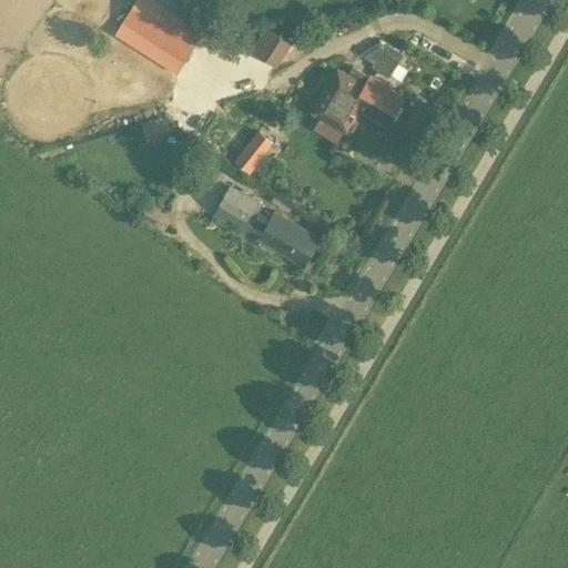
[(171,0),(135,0),(113,34),(178,75),(210,23),(171,0)]
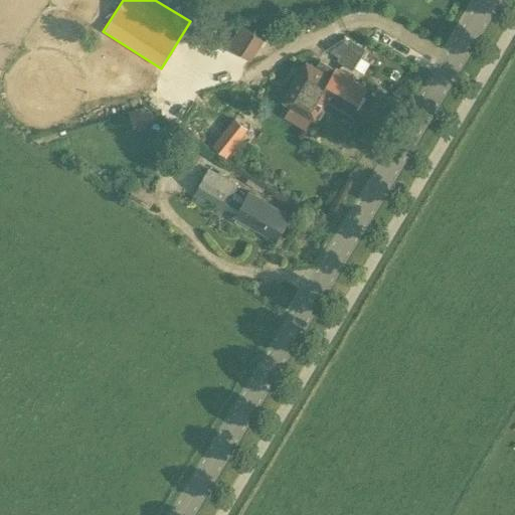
[(241,25),(226,47),(249,62),(265,40),(241,25)]
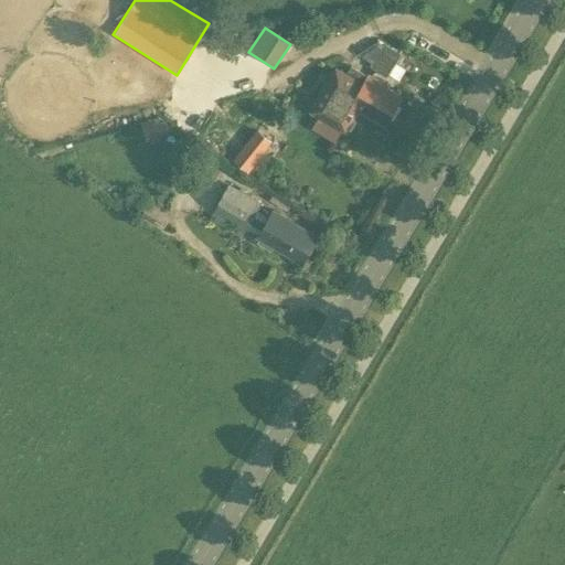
[(387,77),(401,53),(384,43),(370,66),(387,77)]
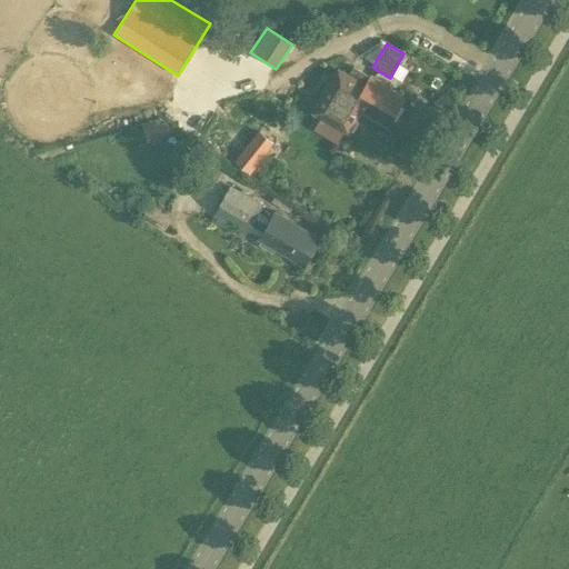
[(312,113),(348,135),(361,111),(387,127),(402,99),(385,88),(386,86),(372,78),(371,79),(355,69),(349,77),(338,70),(312,113)]
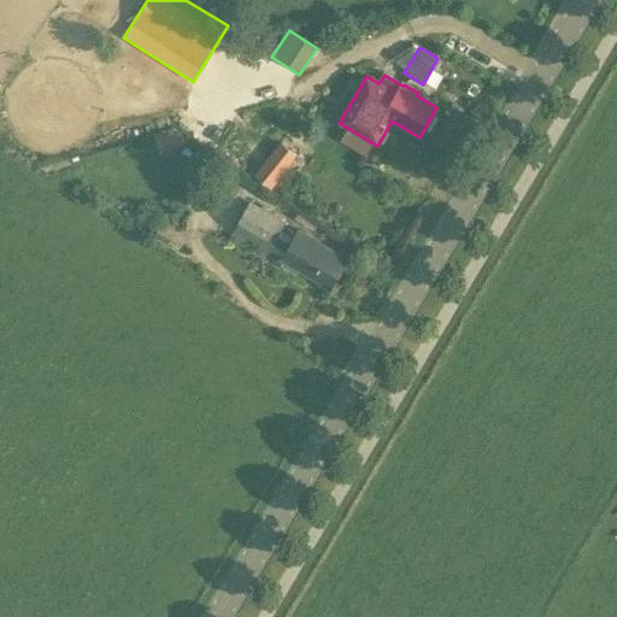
[(180,131),(175,133),(178,146),(187,144),(186,139),(180,131)]
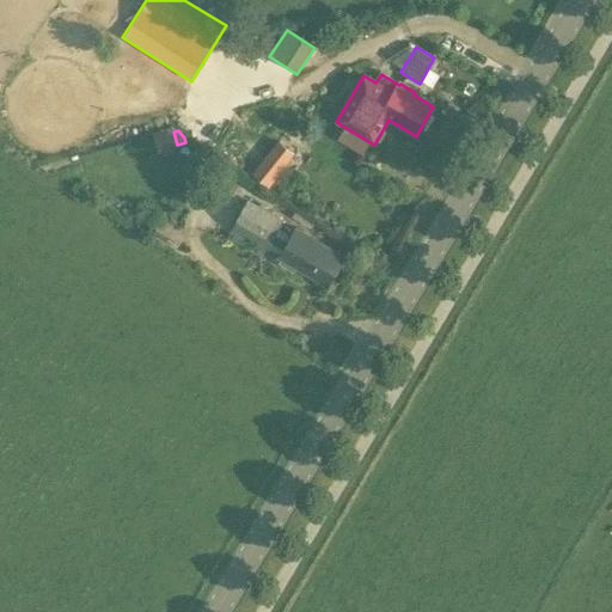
[(265,158),(252,175),(269,188),(282,171),(265,158)]
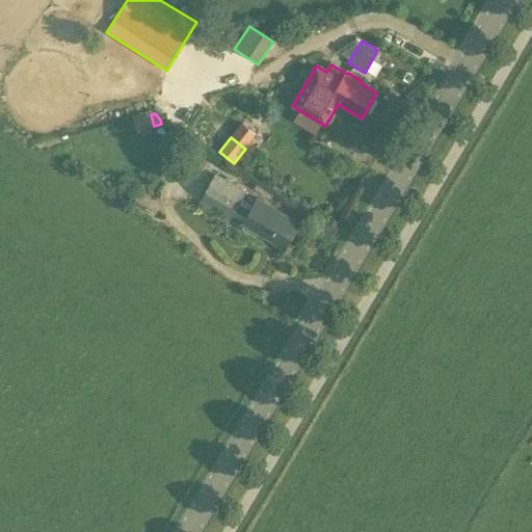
[(202,197),(233,217),(247,192),(216,174),(202,197)]
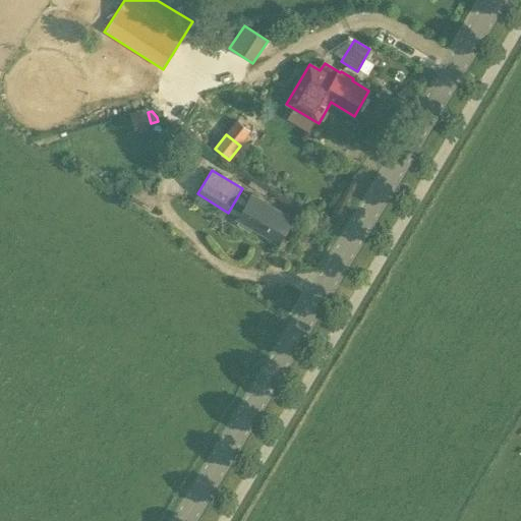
[(252,194),(237,221),(278,245),(293,219),(252,194)]
